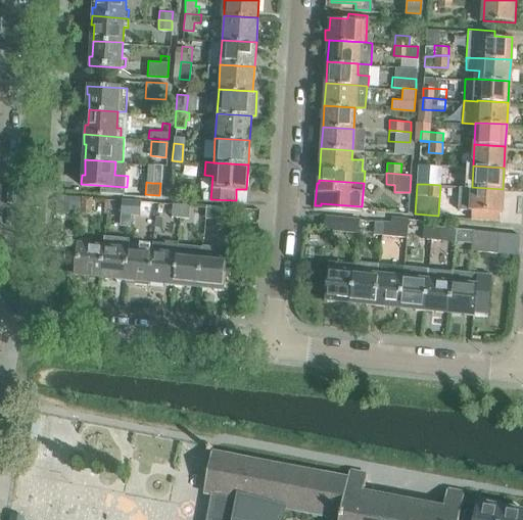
[(470,209),(470,218),(500,220),(501,210),(503,189),(472,187),(459,186),(458,208),(470,209)]
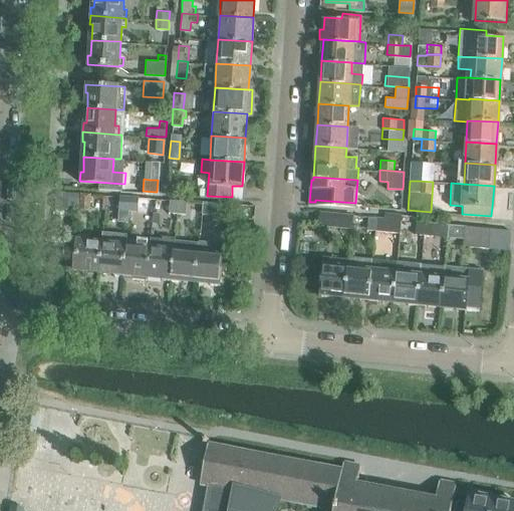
[(68,193),(61,193),(56,196),(55,207),(67,208),(67,205),(68,193)]
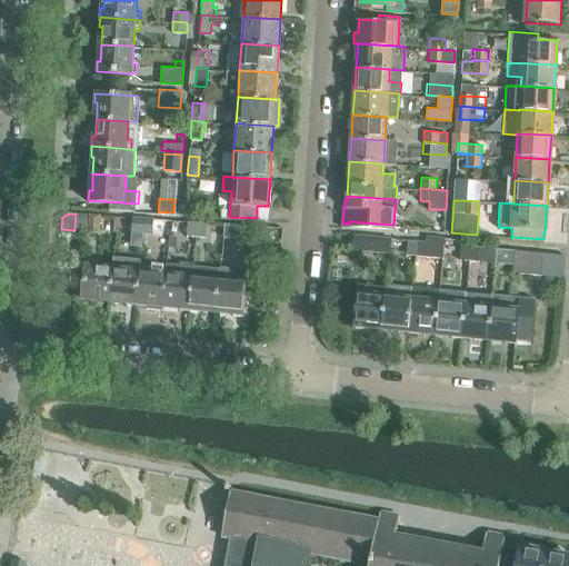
[(88,229),(99,229),(99,215),(89,215),(88,229)]
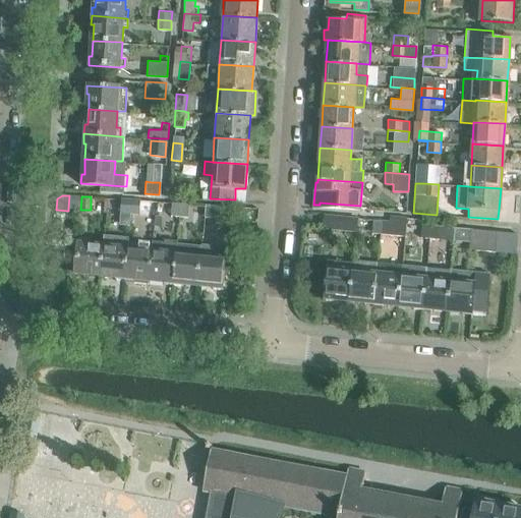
[(121,212),(131,213),(132,198),(122,198),(121,212)]
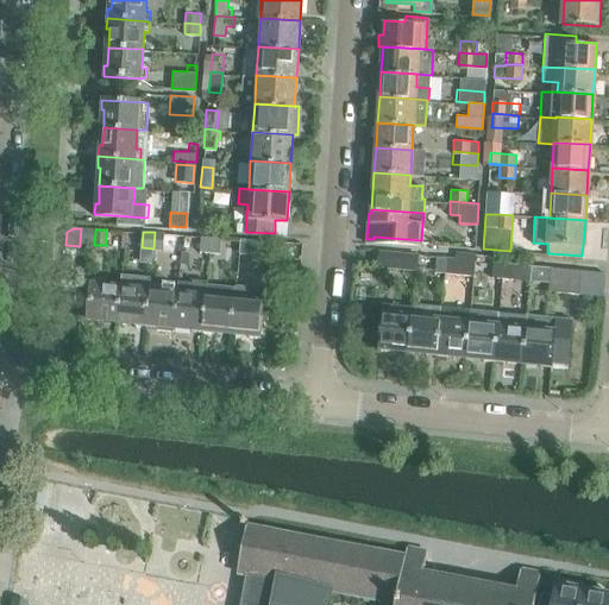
[(155,232),(154,249),(163,249),(164,233),(155,232)]
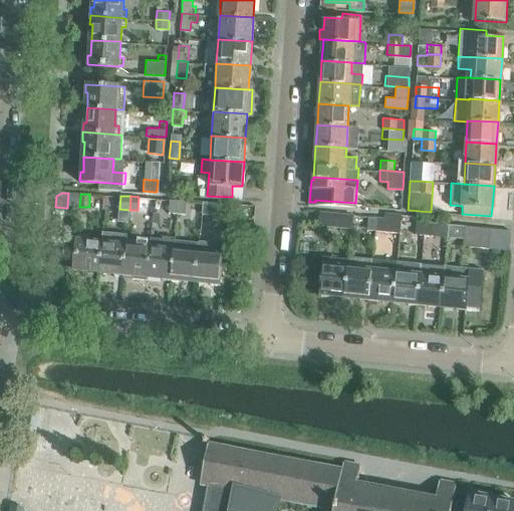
[(168,212),(177,213),(179,199),(169,199),(168,212)]
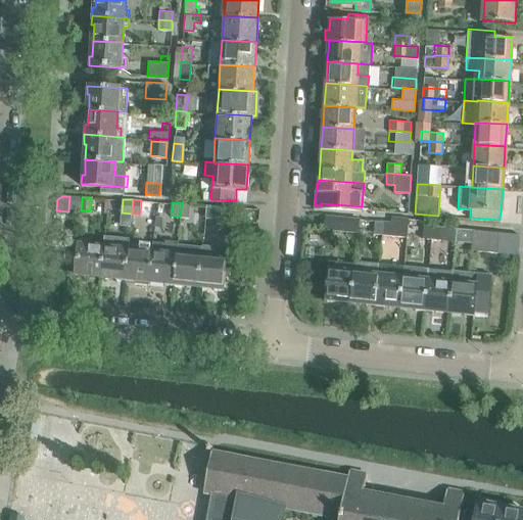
[(182,202),(180,217),(189,217),(190,203),(182,202)]
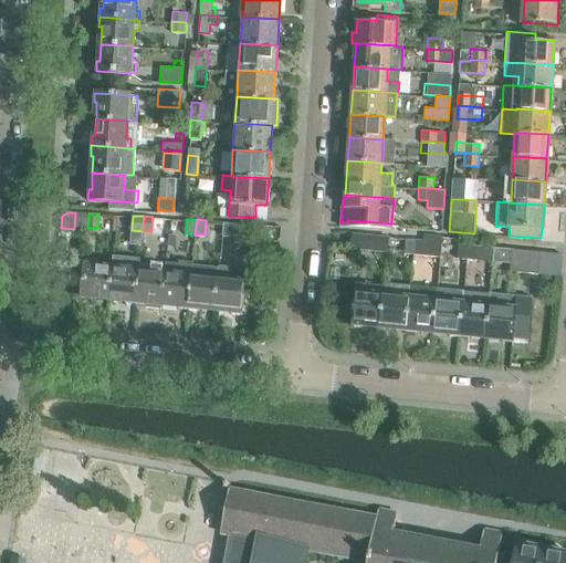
[(249,237),(250,222),(222,221),(222,235),(249,237)]
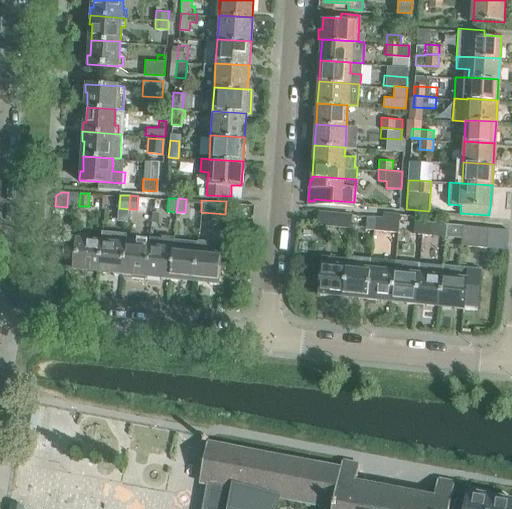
[(352,214),(319,210),(317,223),(351,226),(352,214)]
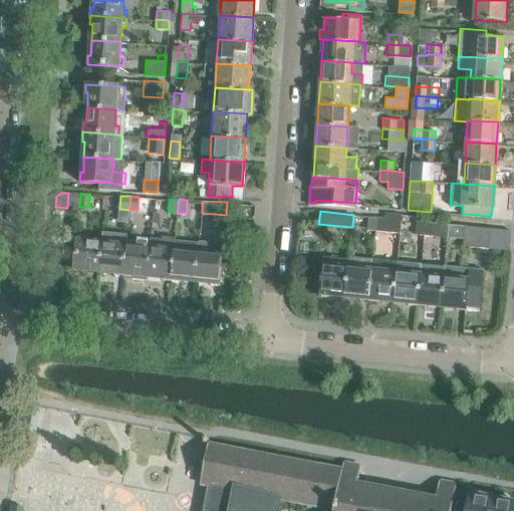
[(383,217),(377,217),(376,230),(398,232),(400,214),(383,213),(383,217)]
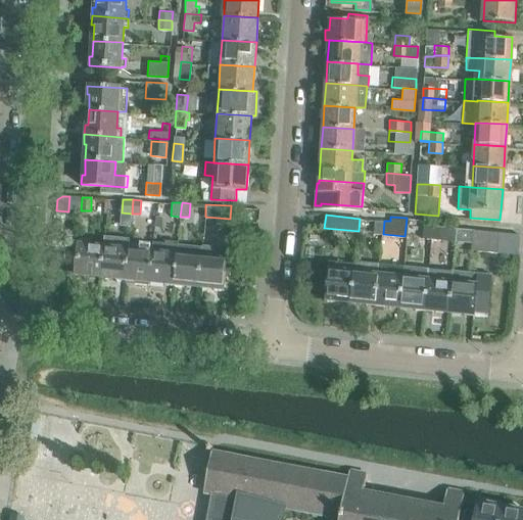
[(383,234),(384,221),(373,220),(372,233),(383,234)]
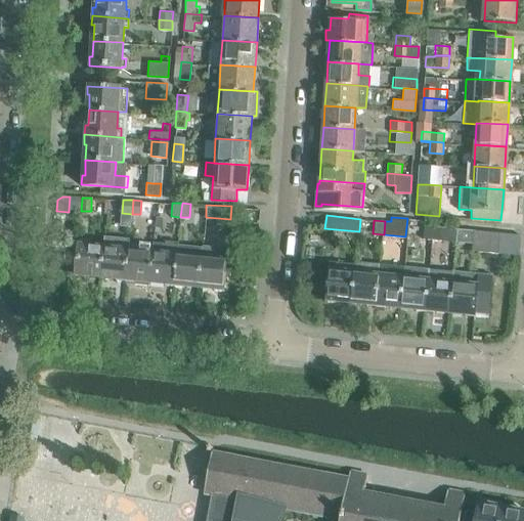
[(423,237),(433,239),(435,225),(424,224),(423,237)]
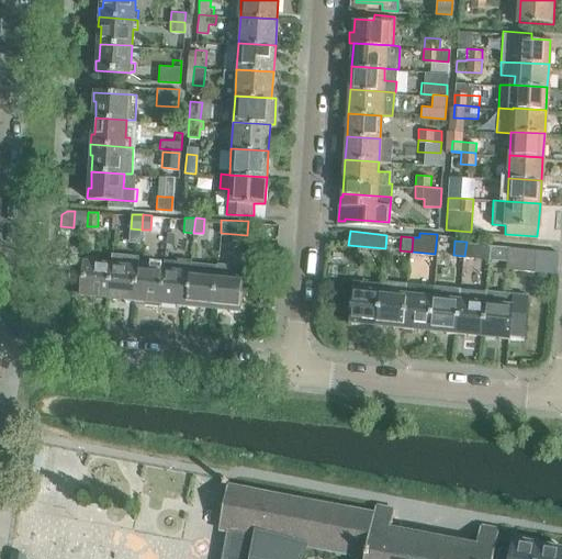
[(490,259),(491,245),(467,242),(464,256),(473,257),(472,258),(489,260),(490,259)]
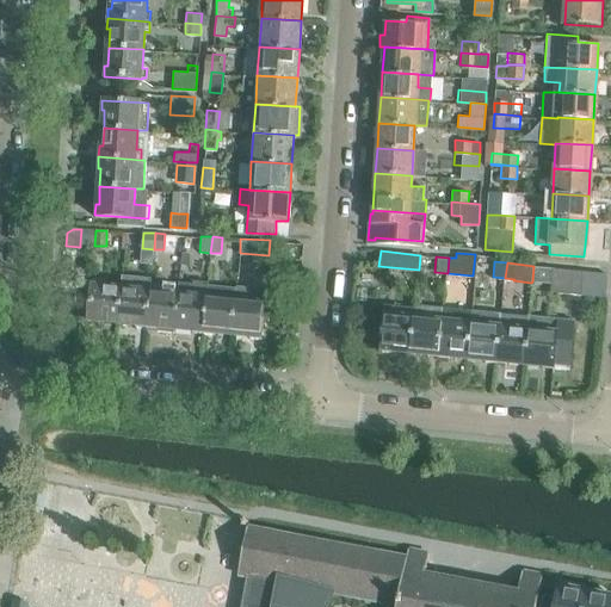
[(550,283),(549,291),(580,295),(582,271),(582,270),(551,267),(550,283)]
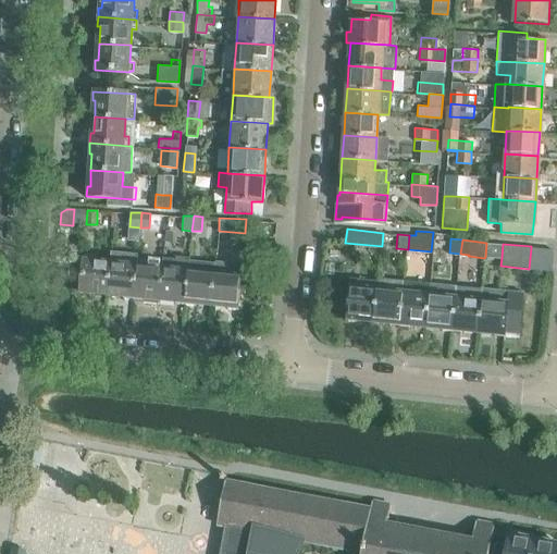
[(175,298),(175,302),(185,303),(189,259),(189,257),(175,255),(175,258),(162,257),(162,266),(158,297),(175,298)]
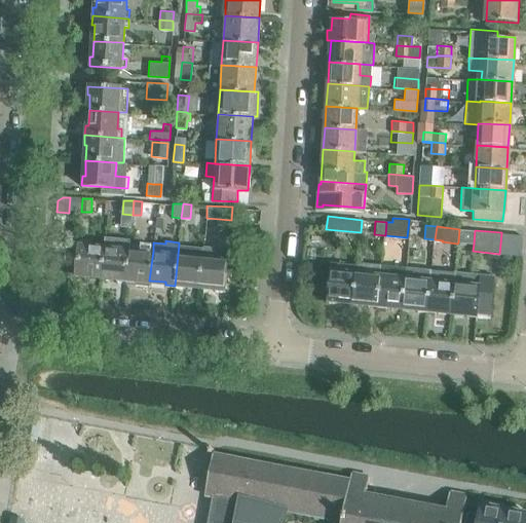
[(104,246),(79,244),(75,275),(85,276),(86,273),(101,275),(104,246)]
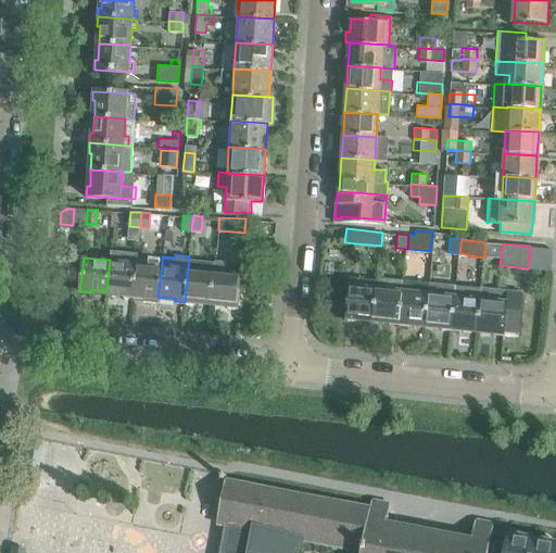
[(185,302),(194,303),(194,300),(211,302),(214,262),(189,259),(185,302)]
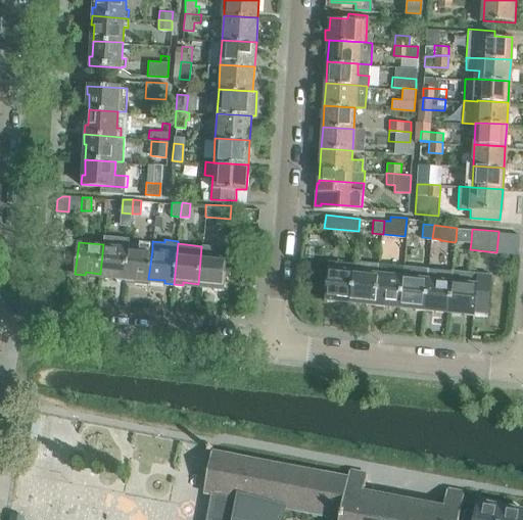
[(103,244),(100,274),(115,276),(115,278),(125,279),(128,247),(103,244)]
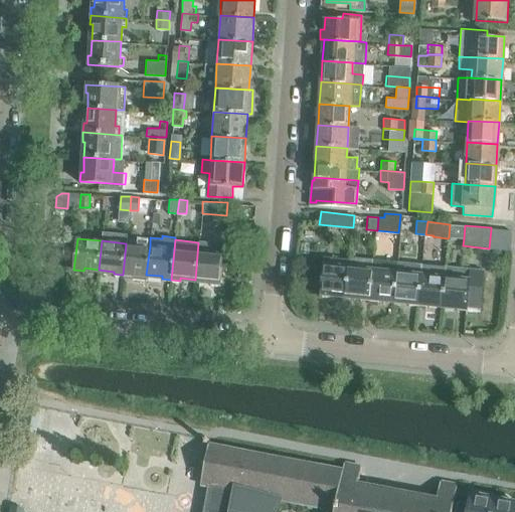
[(198,242),(195,280),(210,281),(209,283),(219,284),(223,242),(199,240),(198,242)]
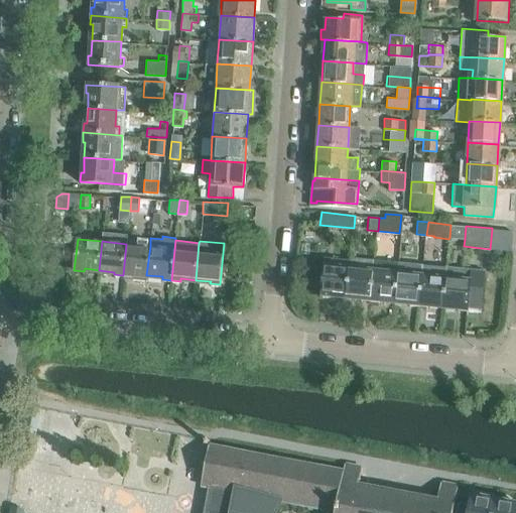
[(146,279),(146,275),(150,246),(126,244),(123,275),(132,276),(132,277),(146,279)]
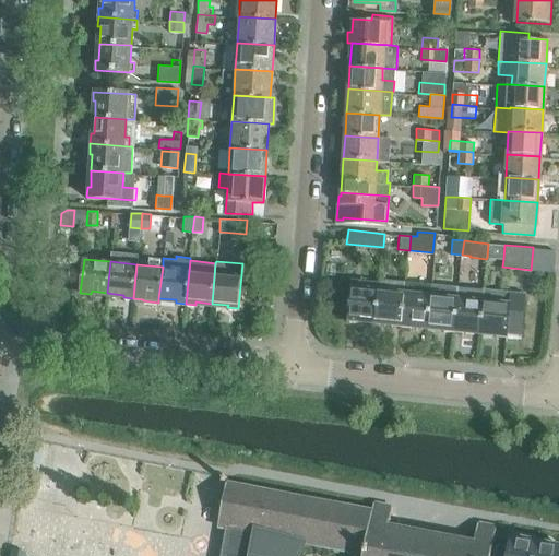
[(353,280),(353,286),(348,319),(358,320),(358,318),(375,320),(378,288),(378,282),(353,280)]
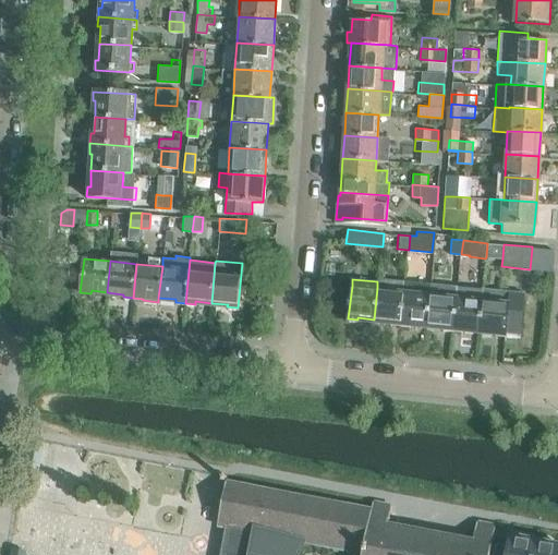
[(432,284),(431,293),(427,325),(444,327),(443,329),(453,330),(458,286),(432,284)]
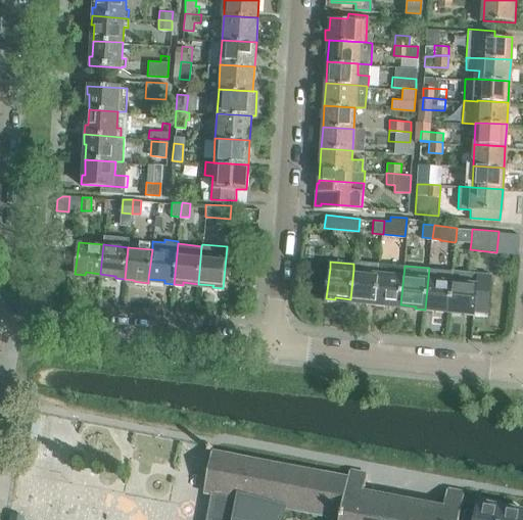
[(353,270),(350,299),(366,301),(366,303),(376,304),(379,269),(370,268),(369,272),(353,270)]
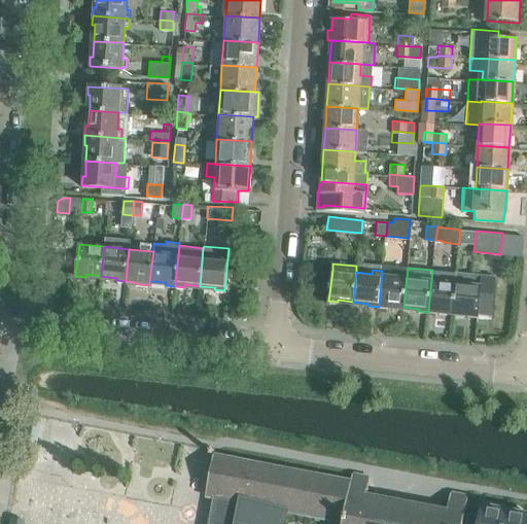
[(432,270),(428,312),(437,313),(437,311),(452,312),(455,283),(440,281),(441,271),(432,270)]
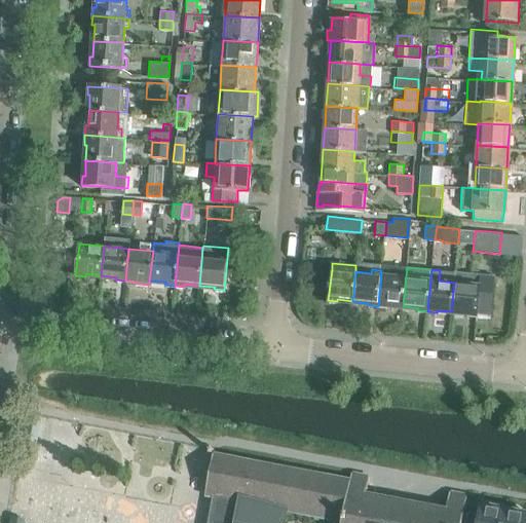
[(387,307),(387,305),(403,306),(406,276),(388,275),(388,271),(381,270),(378,306),(387,307)]
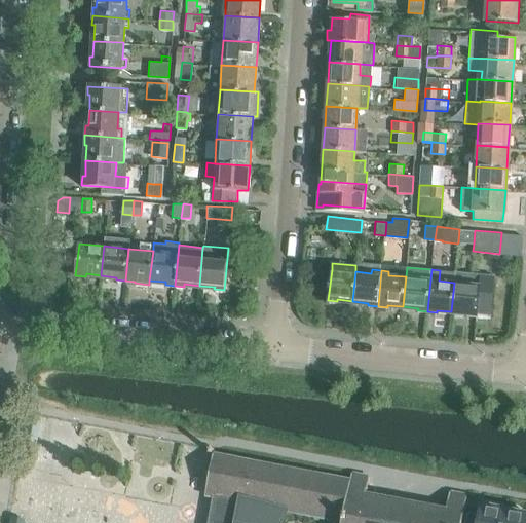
[(477,313),(490,314),(494,279),(455,275),(454,283),(451,311),(466,313),(466,315),(477,316),(477,313)]
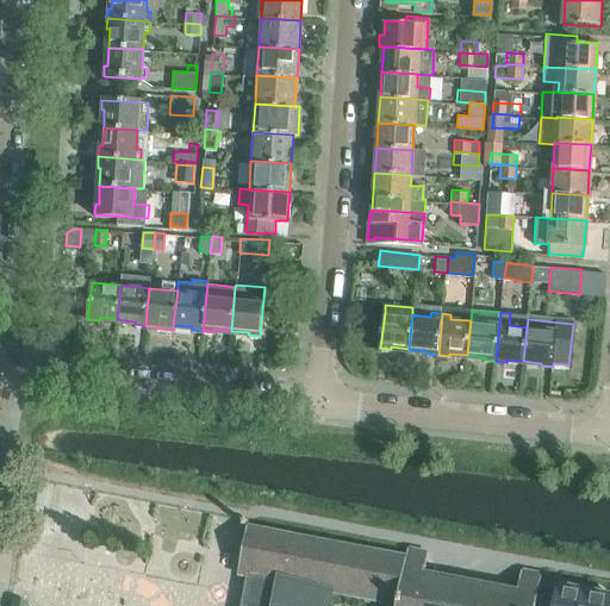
[(32,478),(27,506),(41,508),(45,487),(43,486),(44,479),(32,478)]
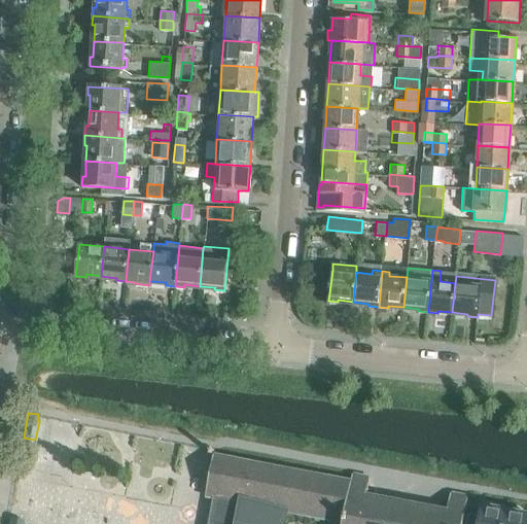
[(279,523),(281,520),(286,510),(342,521),(341,523),(460,523),(466,494),(449,491),(446,511),(406,502),(365,495),(369,476),(351,473),(349,481),(212,454),(205,494),(211,495),(205,523),(279,523)]
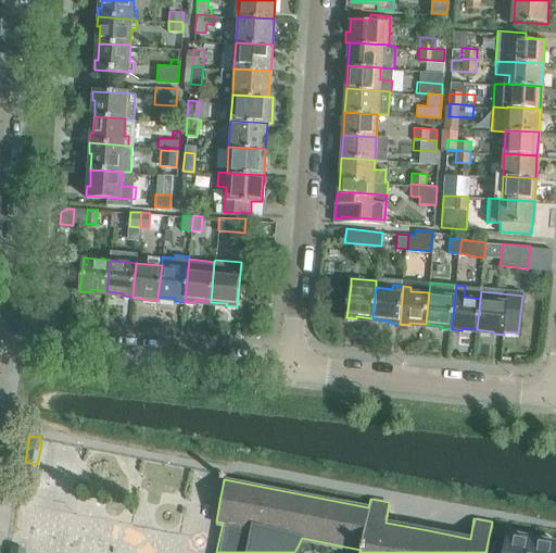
[(494,541),(491,552),(530,552),(533,538),(531,537),(532,532),(514,529),(513,533),(508,532),(506,543),(494,541)]
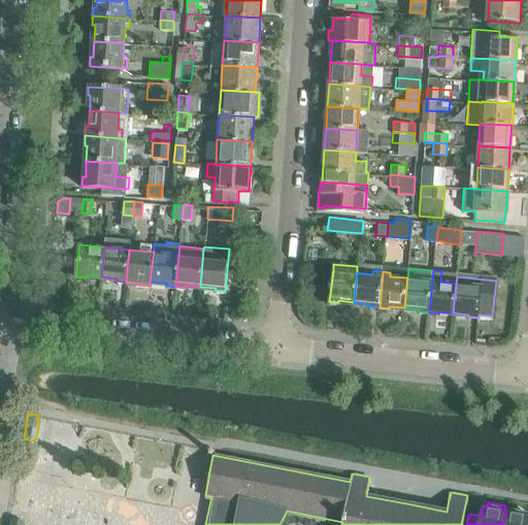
[(527,524),(527,514),(506,511),(503,524),(527,524)]
